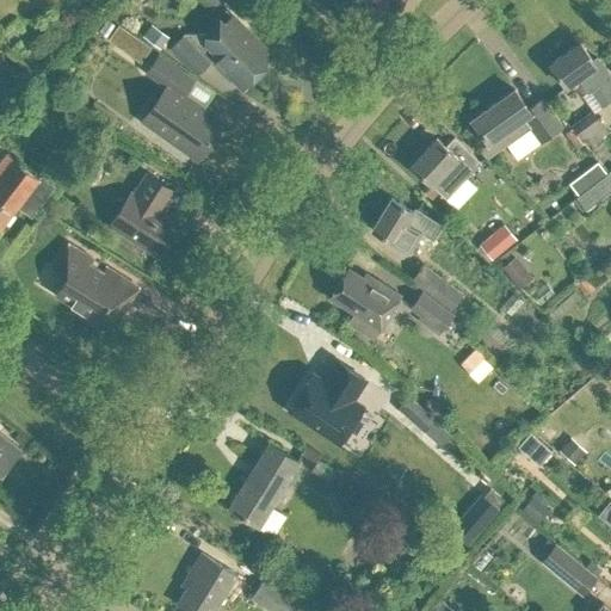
[(244,28),(233,16),(222,26),(218,22),(207,34),(186,34),(172,47),(197,73),(213,57),(240,85),(260,63),(261,53),(240,32),(244,28)]
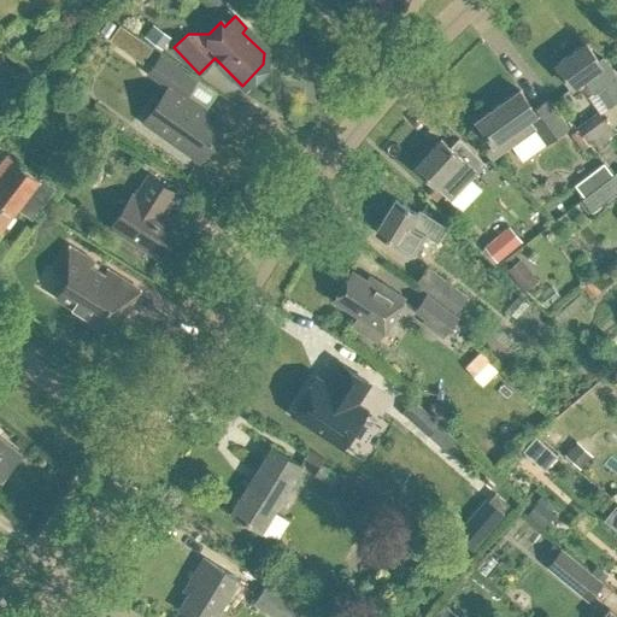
[(119,23),(109,40),(121,48),(131,31),(119,23)]
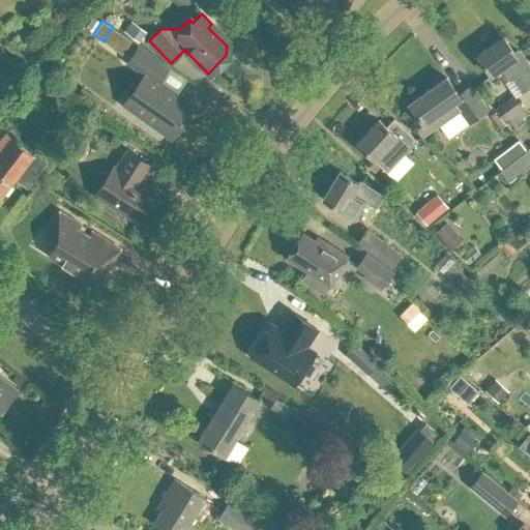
[(131,21),(124,31),(139,41),(146,31),(131,21)]
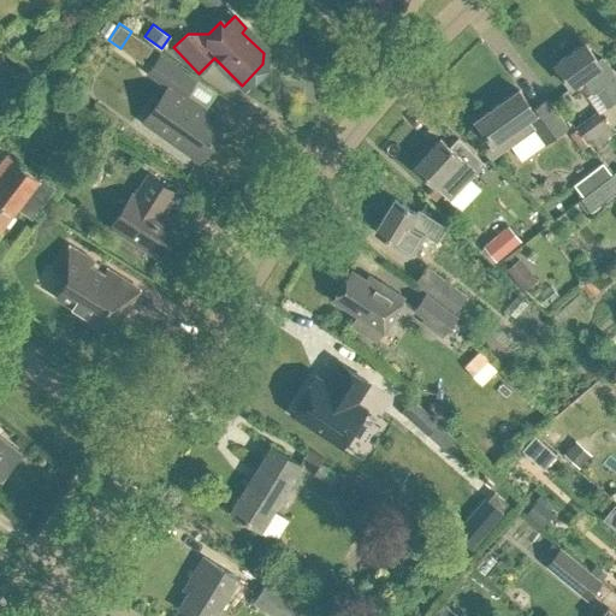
[(584,43),(554,66),(570,89),(582,80),(592,93),(596,90),(606,107),(615,100),(615,77),(602,58),(597,61),(584,43)]
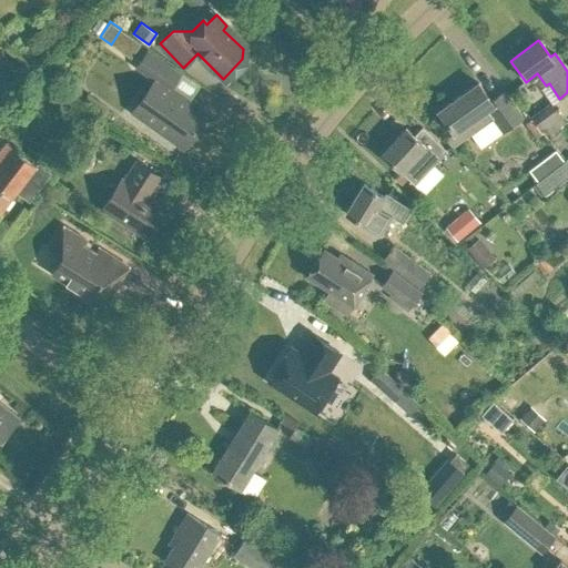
[(178,73),(148,52),(139,66),(156,79),(133,111),(183,146),(206,114),(169,87),(178,73)]
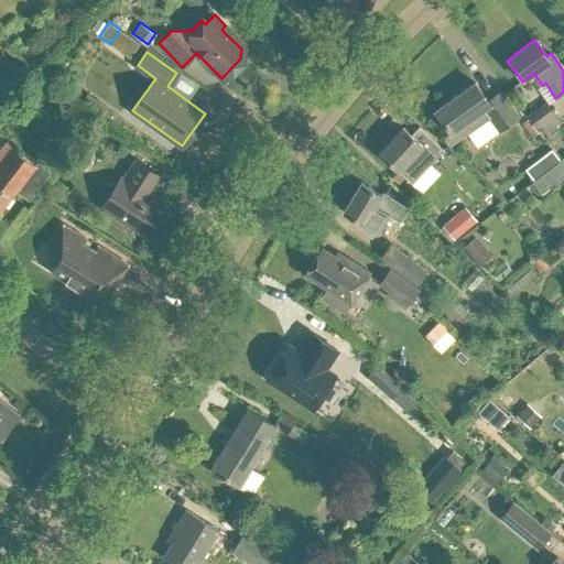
[(499,90),(490,97),(486,99),(475,83),(435,111),(449,131),(442,137),(449,147),(488,119),(498,132),(520,117),(499,90)]
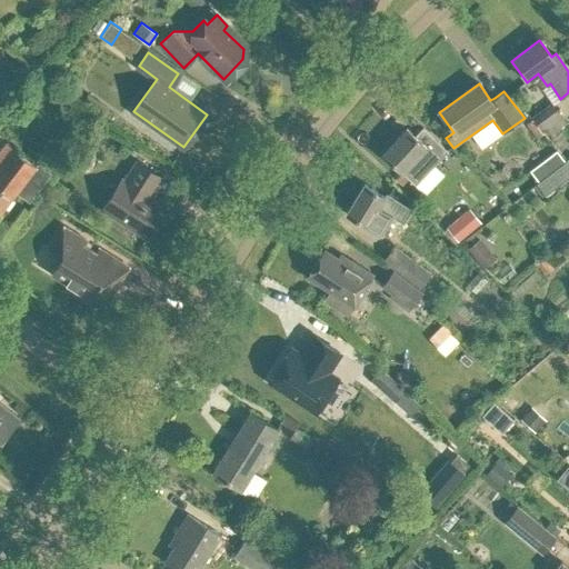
[(552,101),(533,116),(549,137),(568,122),(552,101)]
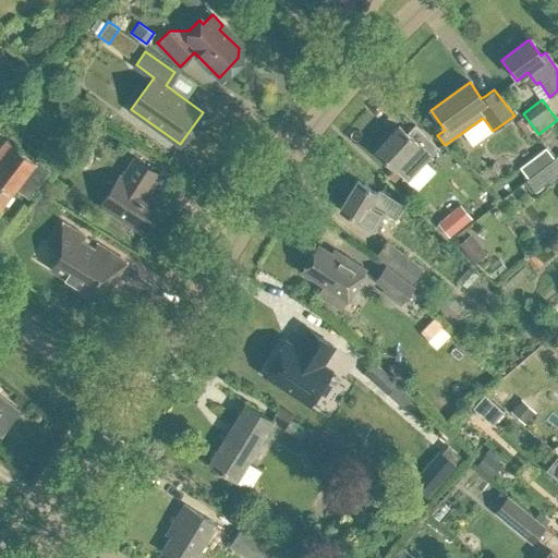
[(408,182),(425,164),(440,147),(414,124),(405,134),(398,126),(375,152),(408,182)]
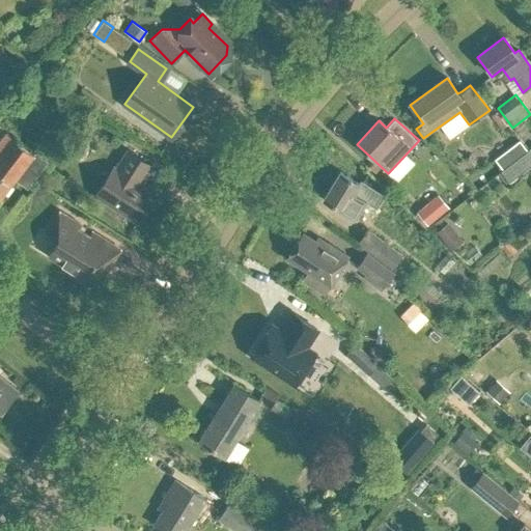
[(0,199),(16,179),(27,188),(48,161),(36,151),(34,155),(5,133),(0,139),(0,199)]
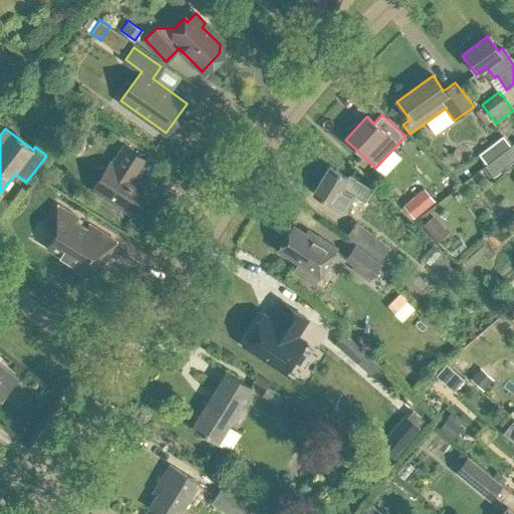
[(500,152),(510,145),(503,136),(493,143),(500,152)]
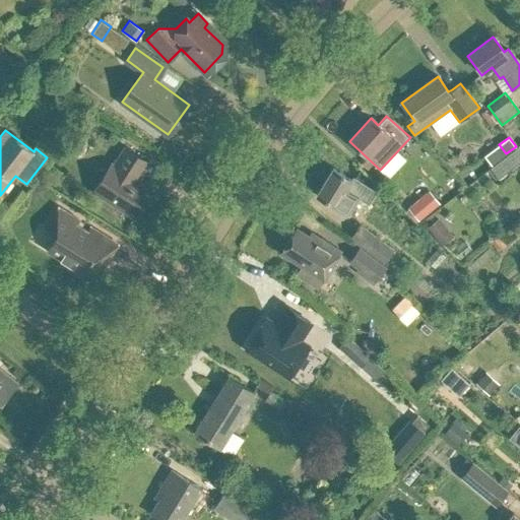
[(134,217),(152,189),(137,179),(148,161),(125,146),(114,164),(112,163),(92,191),(134,217)]
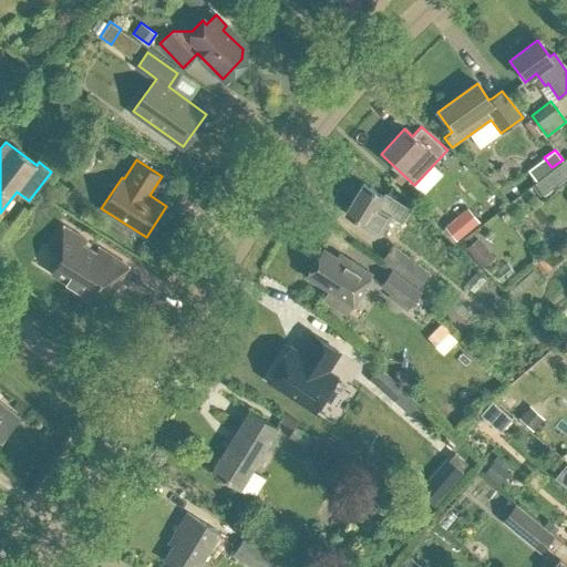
[(543,194),(566,175),(566,162),(565,160),(534,183),(543,194)]
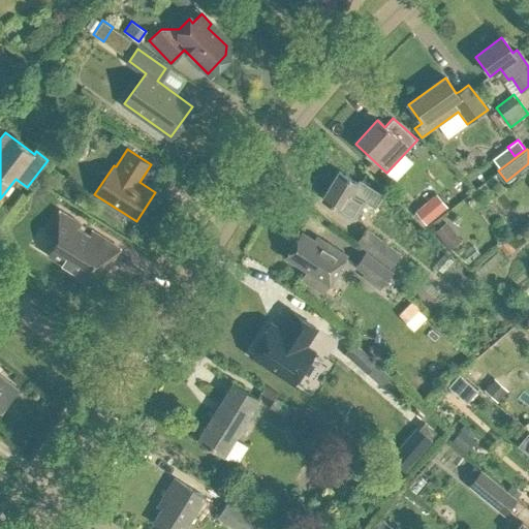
[(342,212),(342,211),(355,218),(365,203),(365,201),(370,205),(375,208),(383,194),(359,180),(356,184),(338,173),(322,199),(342,212)]
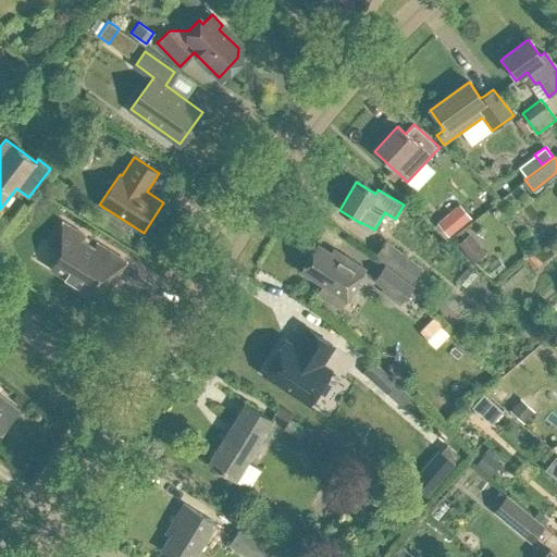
[(39,195),(34,205),(40,209),(46,208),(50,200),(39,195)]
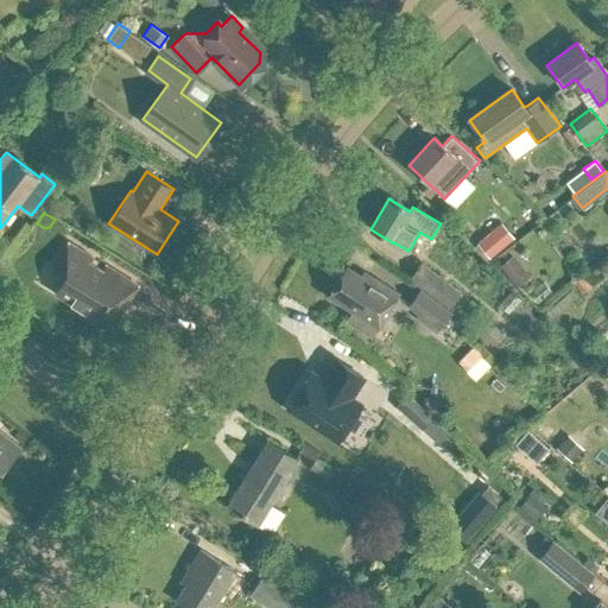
[(501,222),(476,242),(489,257),(513,236),(501,222)]
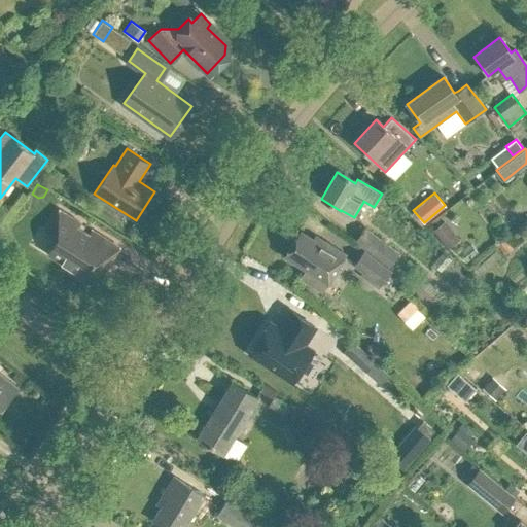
[(107,268),(120,247),(92,229),(89,234),(77,226),(80,222),(59,209),(45,231),(58,238),(48,253),(69,267),(67,270),(83,280),(95,260),(107,268)]
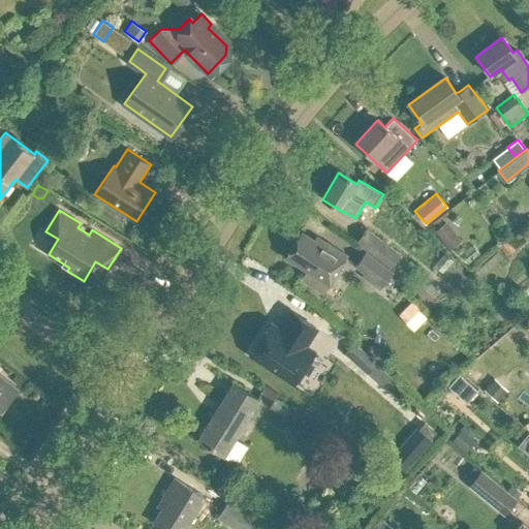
[(442,240),(454,230),(445,221),(434,230),(442,240)]
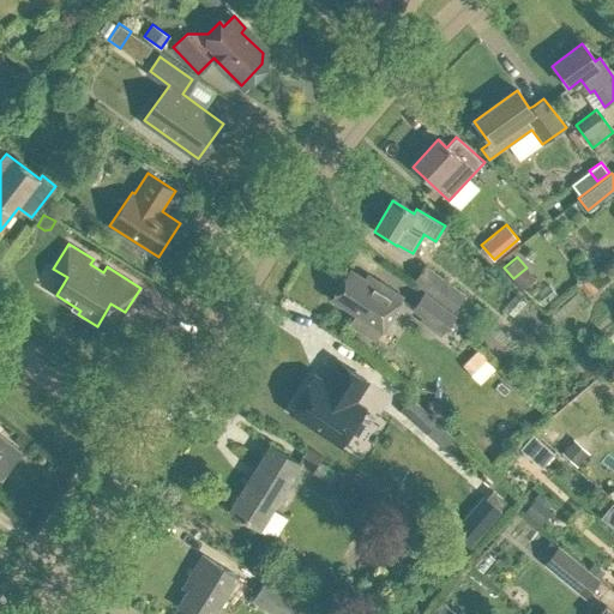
[(413,281),(453,312),(465,295),(425,264),(413,281)]
